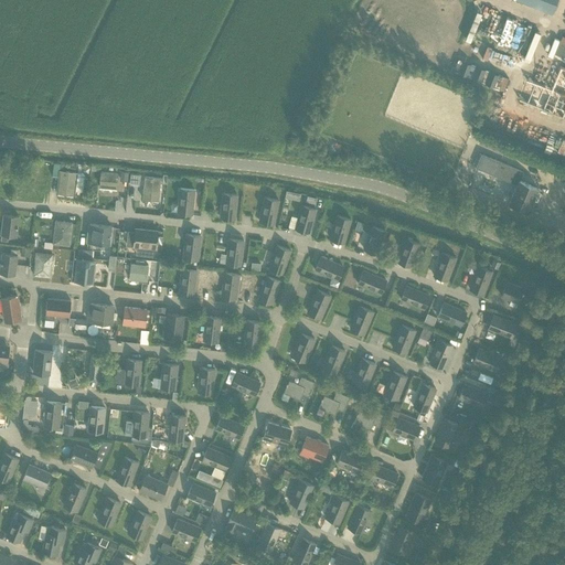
[(514,0),(551,14),(556,0),(514,0)]
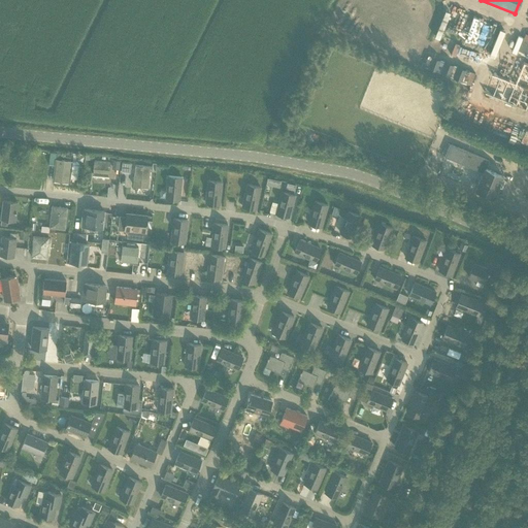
[(443,3),(431,34),(442,38),(489,57),(501,26),(443,3)]
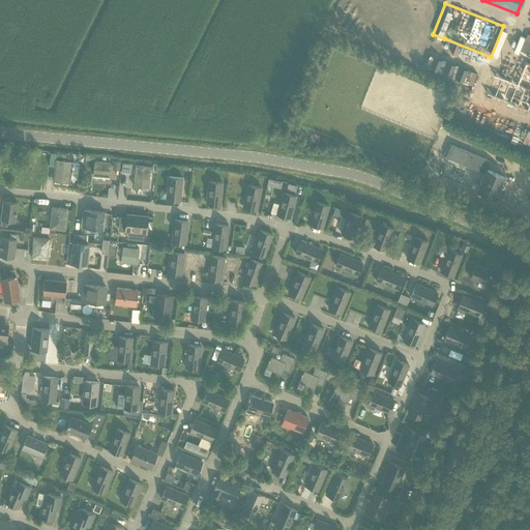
[(519,76),(509,101),(528,109),(529,104),(529,35),(527,34),(517,58),(525,61),(519,76)]
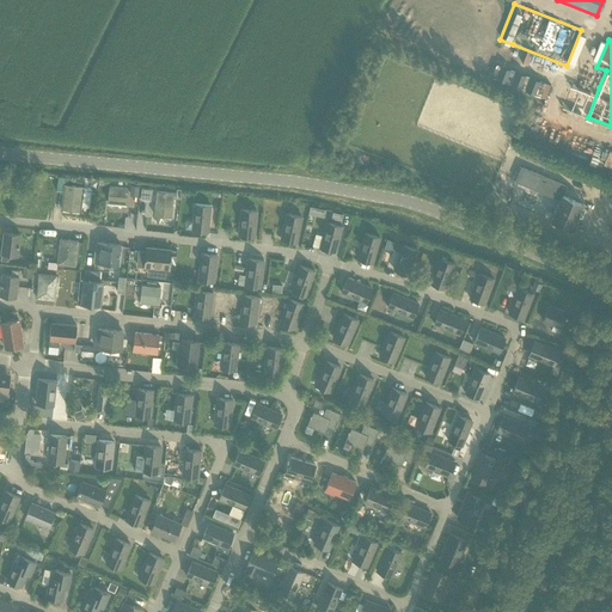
[(562,195),(565,187),(521,167),(516,181),(560,200),(551,220),(571,228),(582,203),(562,195)]
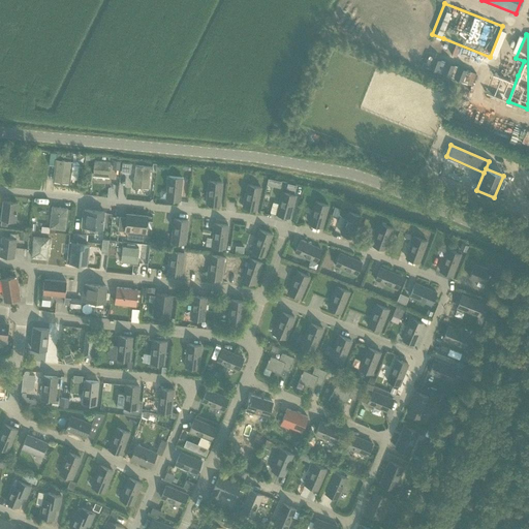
[(72,161),(56,159),(55,165),(53,180),(69,182),(72,161)]
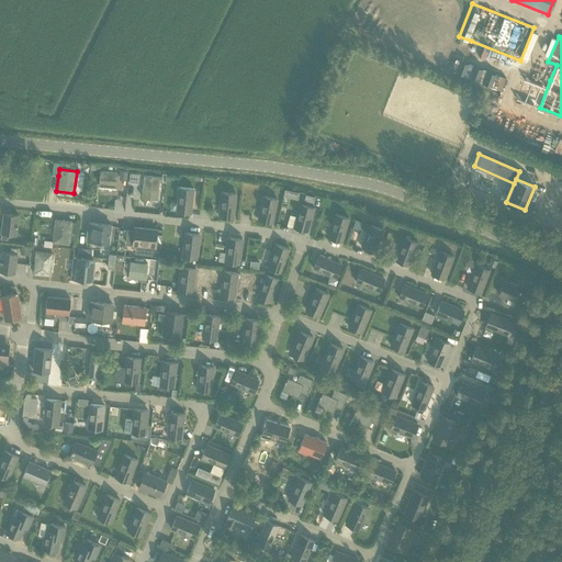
[(115,188),(116,172),(100,171),(99,187),(115,188)]
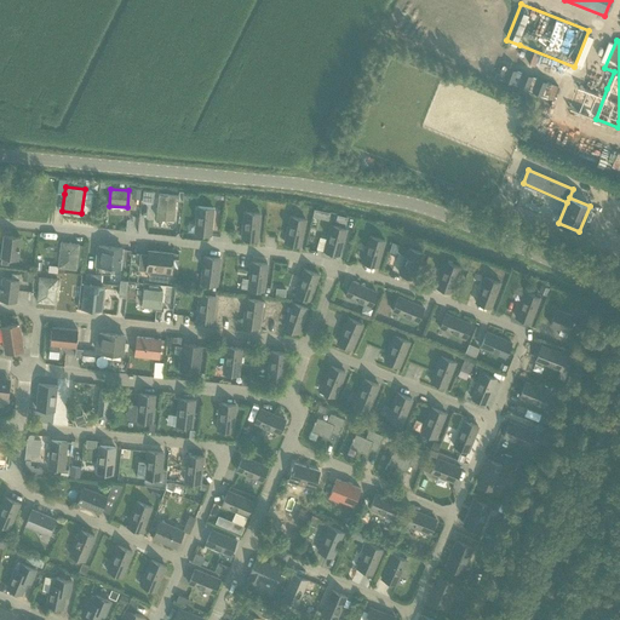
[(143,190),(142,201),(153,202),(154,191),(143,190)]
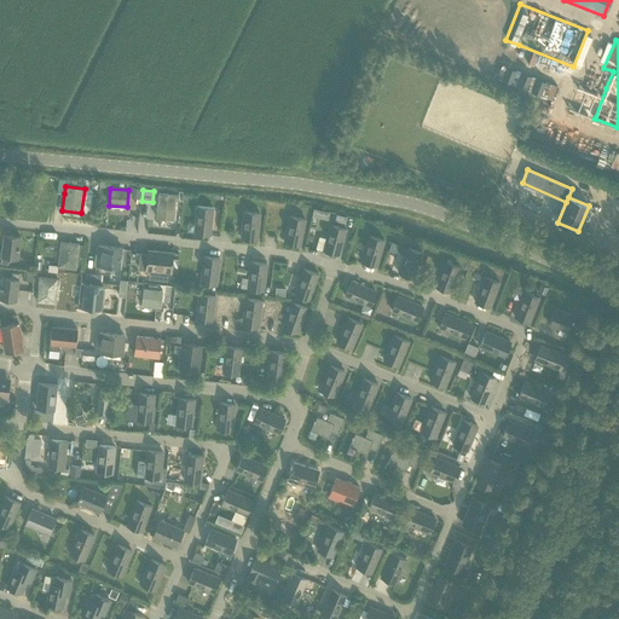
[(158,194),(156,218),(173,219),(177,195),(158,194)]
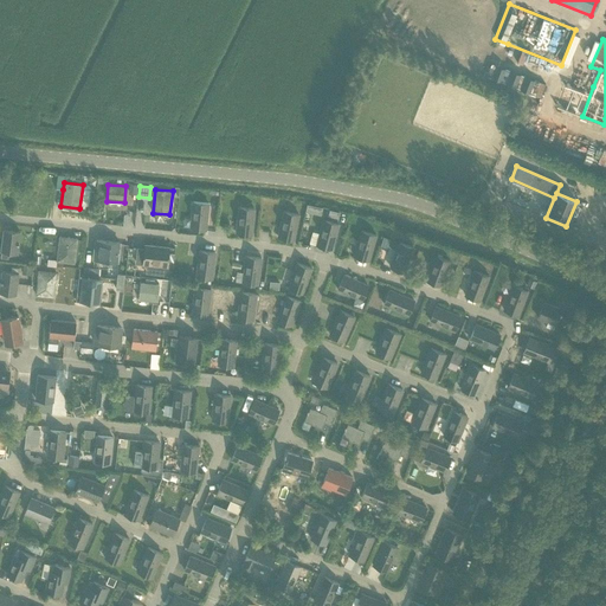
[(193,201),(191,229),(206,230),(208,204),(193,201)]
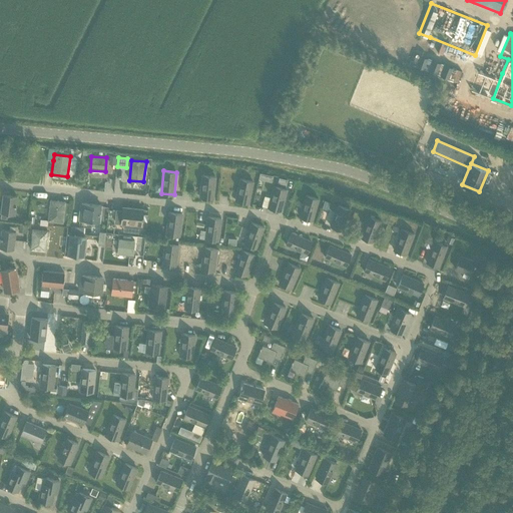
[(202,175),(199,197),(212,199),(215,176),(202,175)]
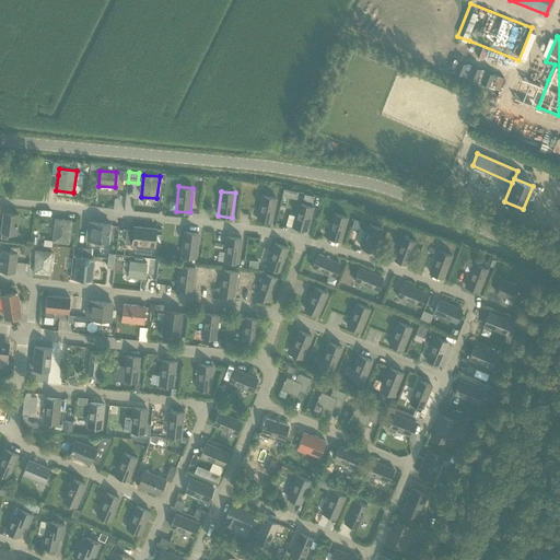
[(263,196),(257,220),(270,222),(276,198),(263,196)]
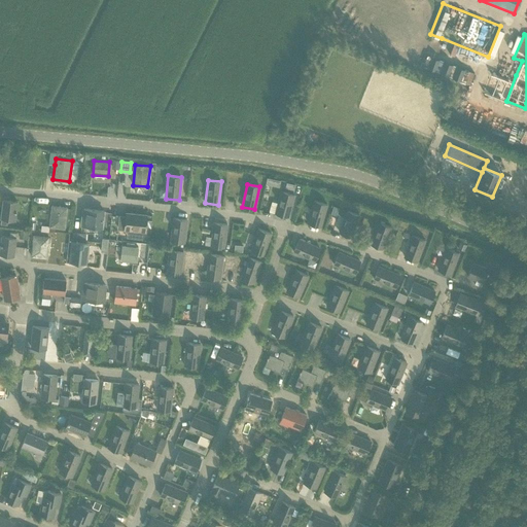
[(281,191),(275,213),(288,217),(294,195),(281,191)]
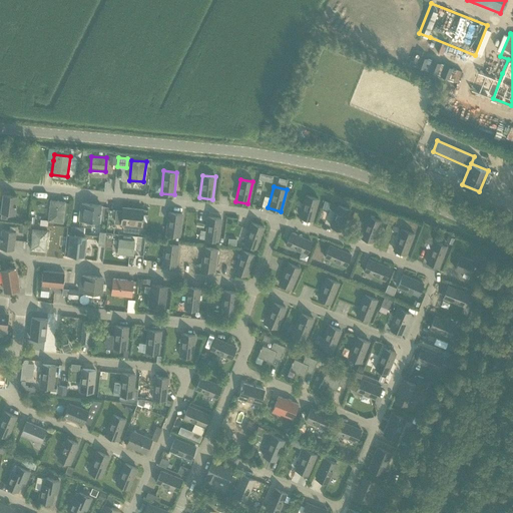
[(7,213),(15,214),(17,196),(3,194),(1,212),(0,217),(7,218),(7,213)]
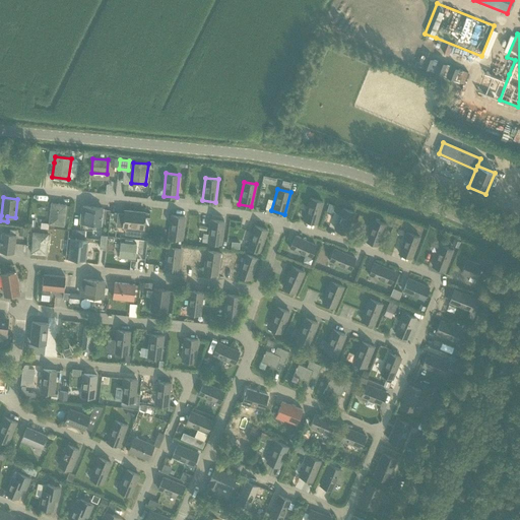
[(310,198),(304,219),(316,223),(322,202),(310,198)]
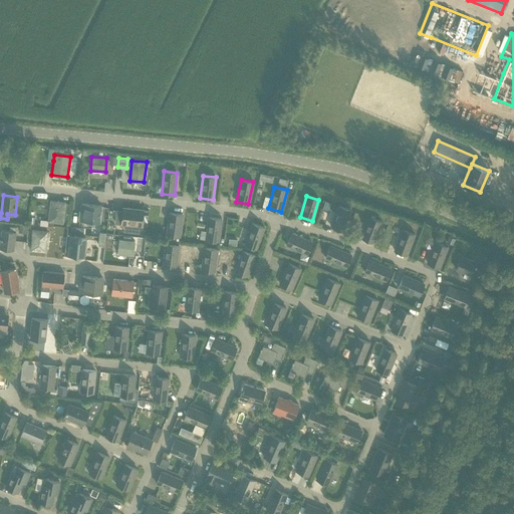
[(65,202),(50,201),(48,221),(62,223),(65,202)]
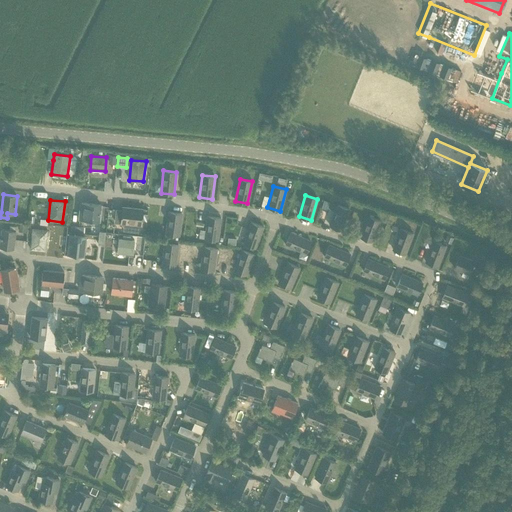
[(79,219),(99,221),(101,205),(81,203),(79,219)]
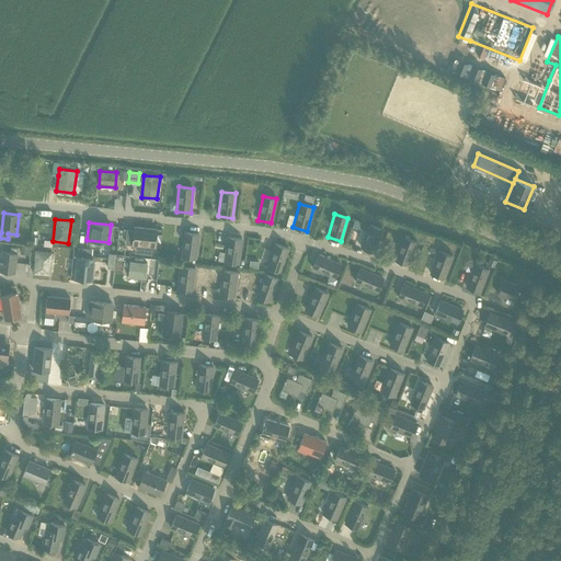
[(369,225),(362,248),(375,252),(382,229),(369,225)]
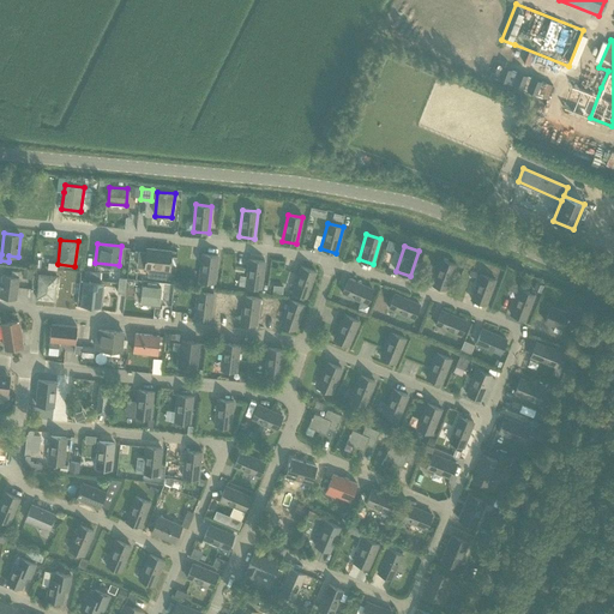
[(148,248),(146,251),(138,251),(137,266),(145,268),(169,270),(169,264),(170,257),(172,251),(148,248)]
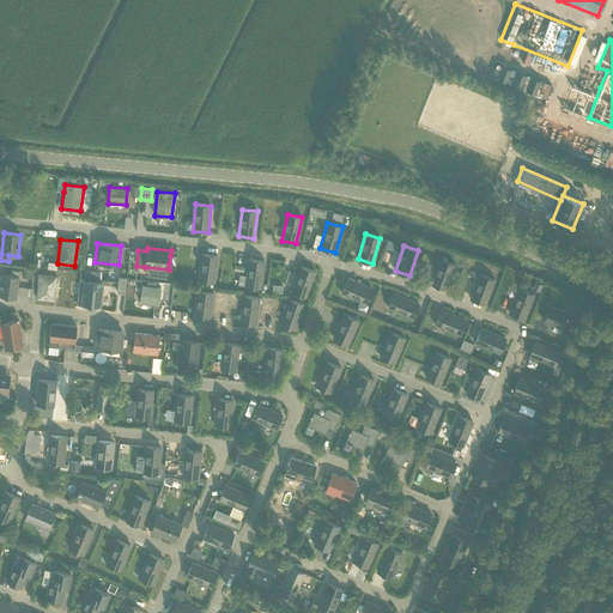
[(214,283),(217,255),(202,254),(199,280),(214,283)]
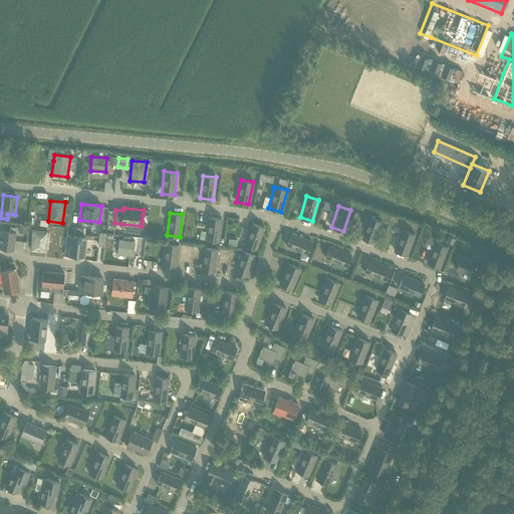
[(219,241),(222,219),(209,217),(206,240),(219,241)]
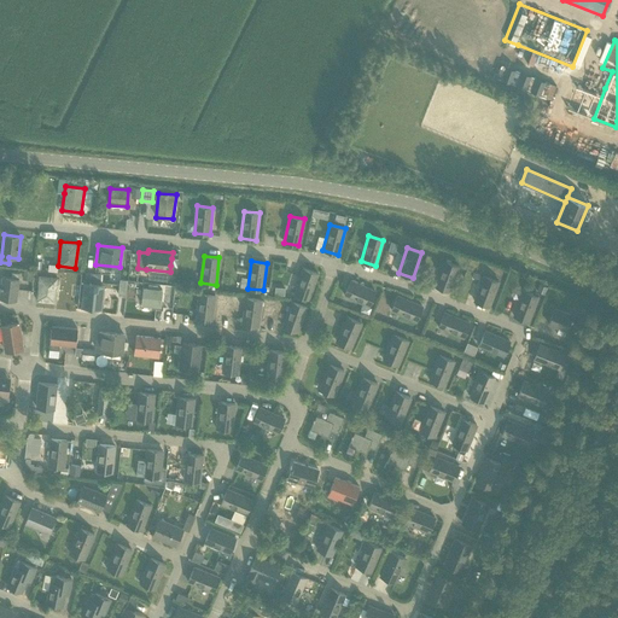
[(444,261),(435,286),(449,291),(459,266),(444,261)]
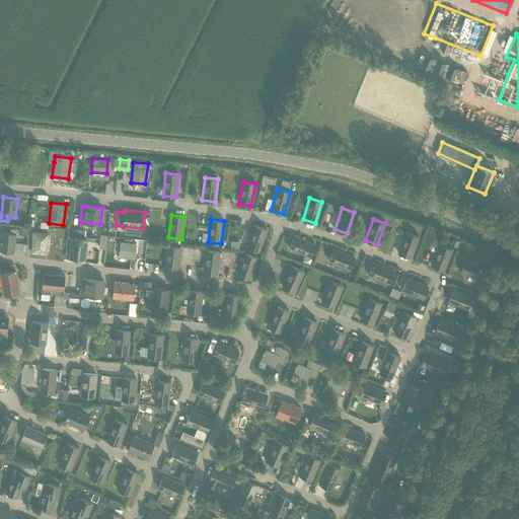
[(19,225),(18,234),(27,235),(28,226),(19,225)]
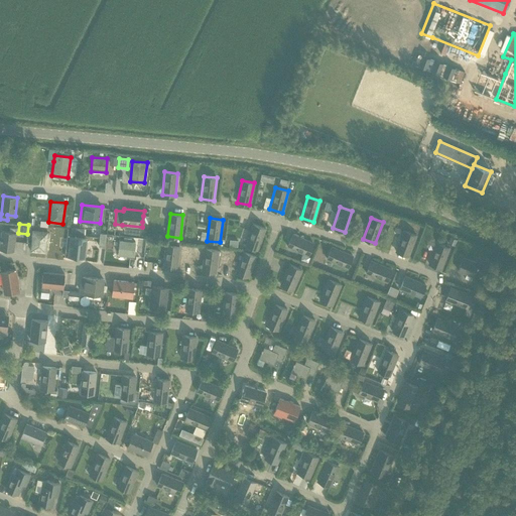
[(253,225),(246,246),(258,250),(265,229),(253,225)]
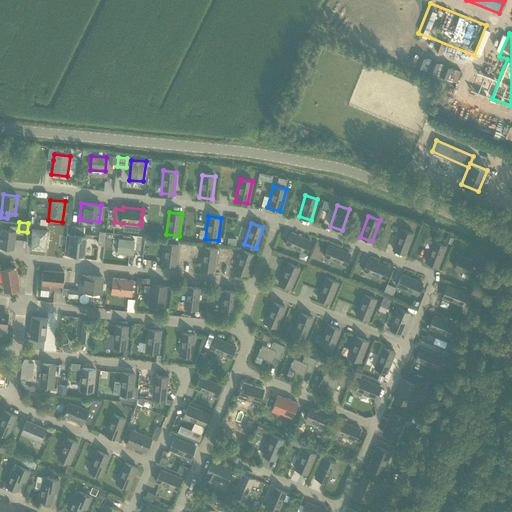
[(0,242),(0,247),(13,249),(15,231),(16,226),(9,225),(9,230),(2,229),(0,242)]
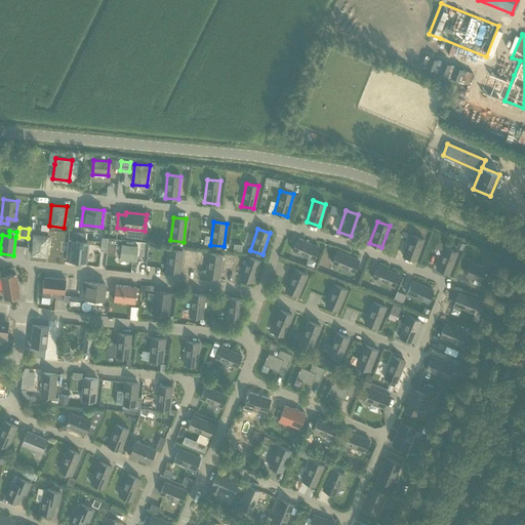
[(48,236),(34,235),(31,255),(46,257),(48,236)]
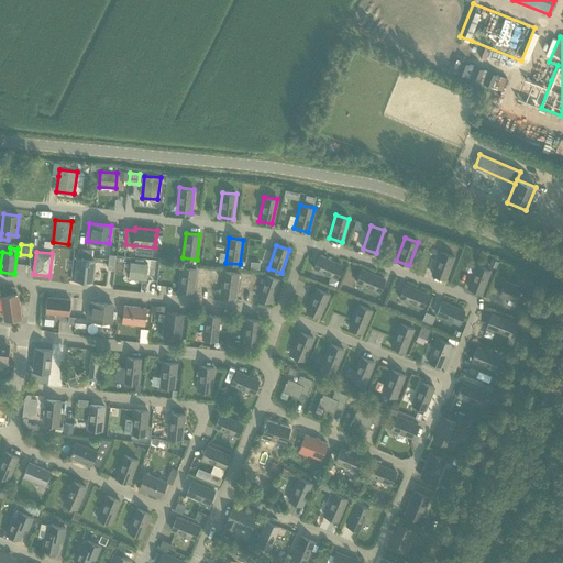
[(441,252),(432,275),(445,279),(454,256),(441,252)]
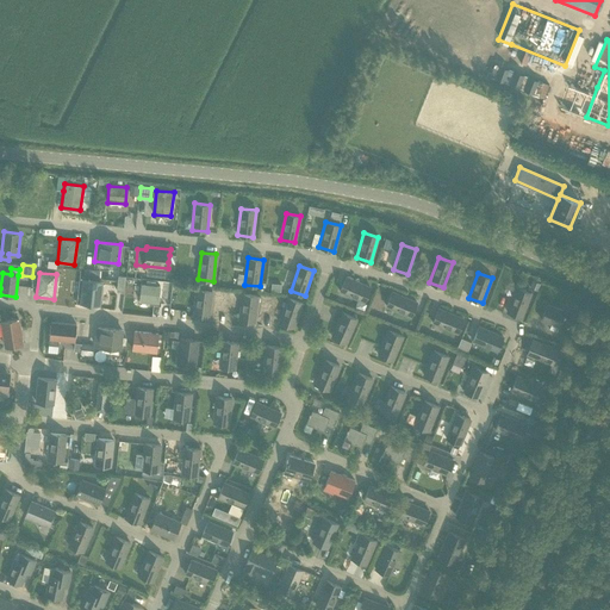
[(340,291),(363,302),(371,288),(346,278),(340,291)]
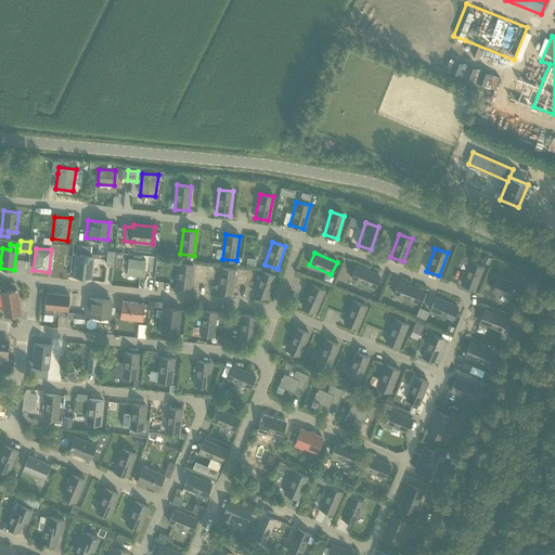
[(76,254),(74,275),(91,278),(93,256),(76,254)]
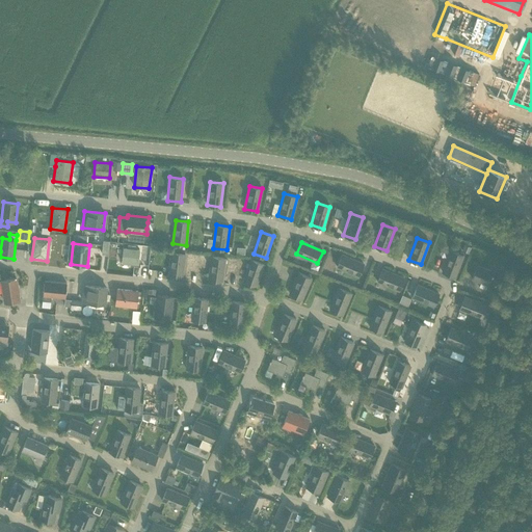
[(464,244),(462,250),(469,254),(471,247),(464,244)]
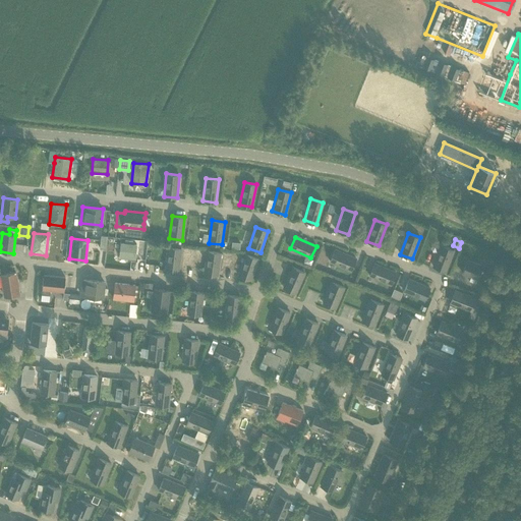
[(119,257),(134,259),(136,244),(121,243),(119,257)]
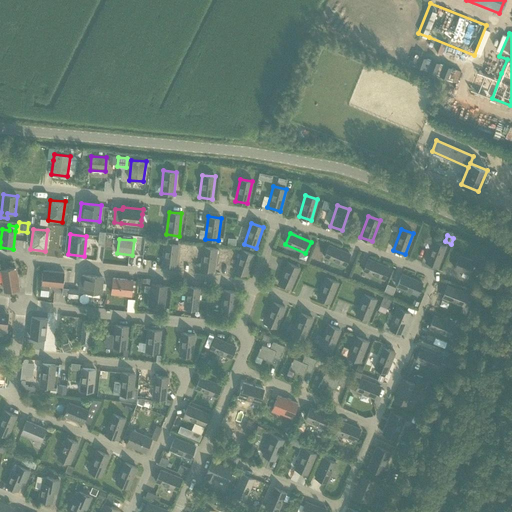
[(434,241),(425,262),(437,266),(446,245),(434,241)]
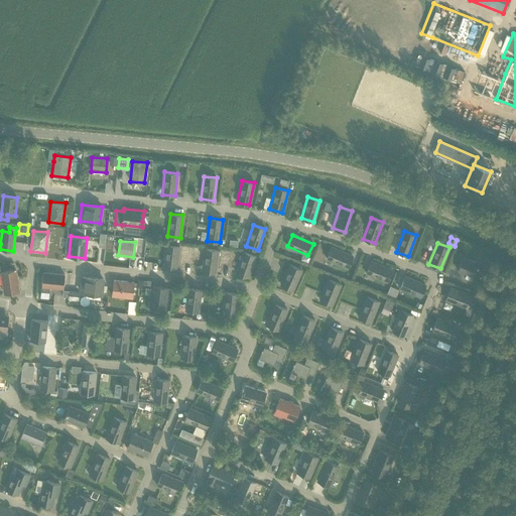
[(179,246),(166,244),(163,267),(176,268),(179,246)]
